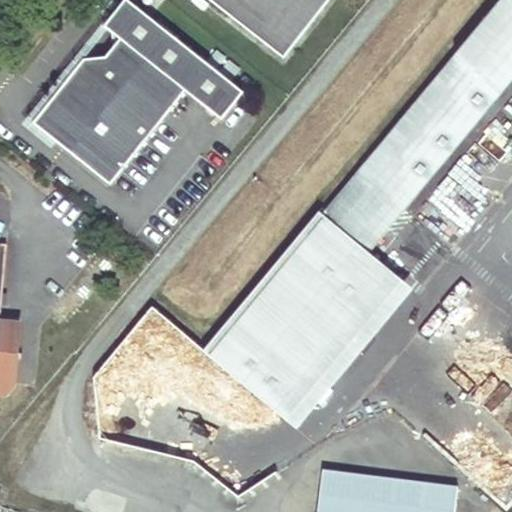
[(107,183),(181,88),(218,117),(239,90),(125,0),(118,0),(100,24),(107,30),(109,45),(101,55),(79,58),(29,122),(107,183)]
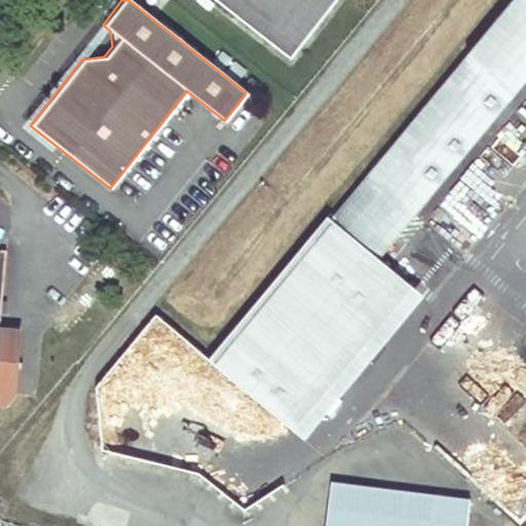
[(211,0),(287,60),(334,0),(211,0)]
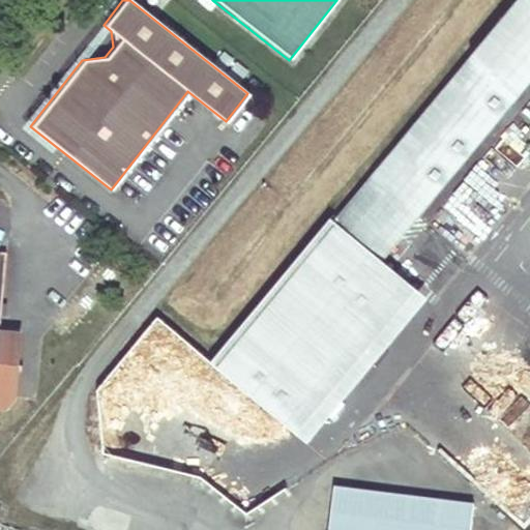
[(529,0),(518,0),(372,177),(419,215),(420,216),(529,82),(529,0)]
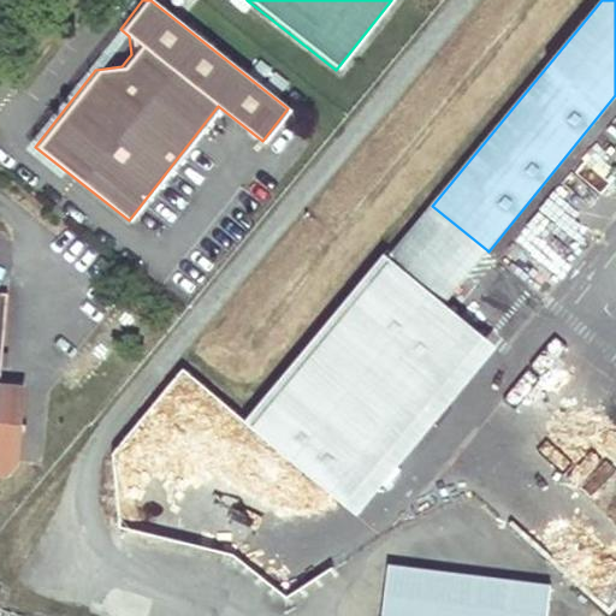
[(443,304),(487,250),(432,206),(388,259),(443,304)]
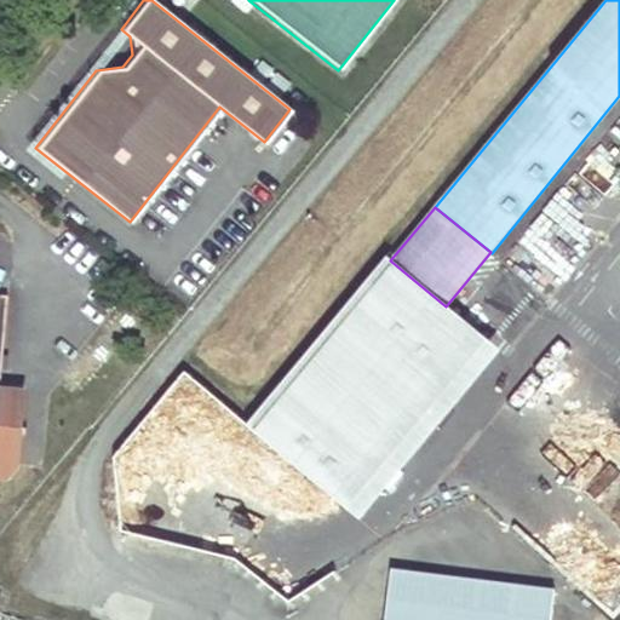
[(346,510),(487,340),(446,306),(390,260),(250,430),(304,475),(346,510)]
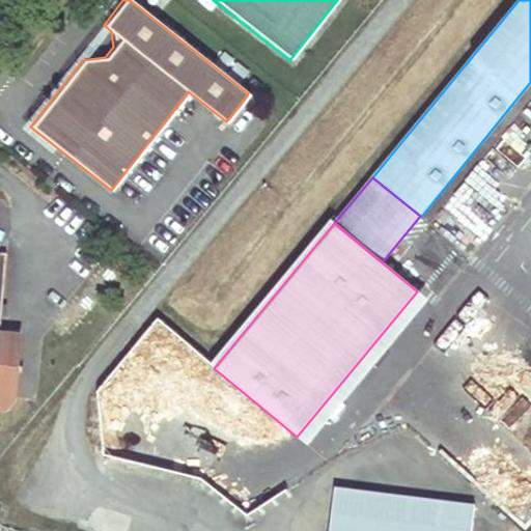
[(0,318),(7,251),(0,250),(0,407),(3,407),(12,395),(19,334),(0,331),(0,318)]
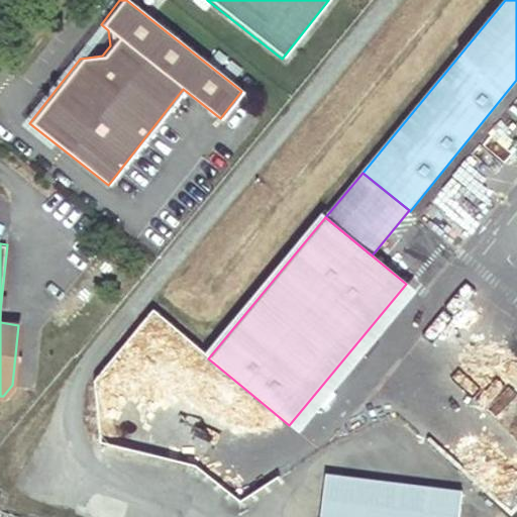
[(458,516),(462,493),(326,475),(320,516),(458,516)]
